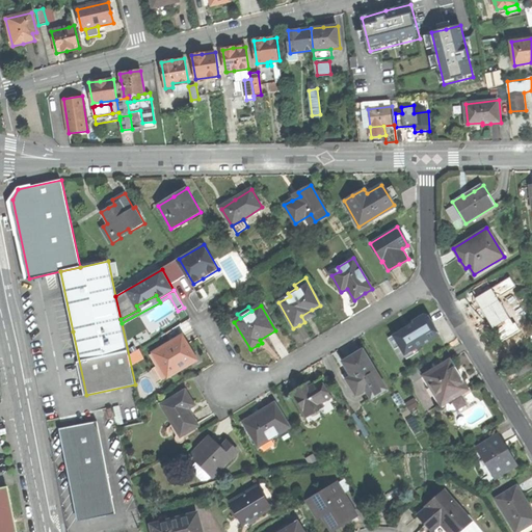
[(316,316),(312,310),(301,316),(304,322),(316,316)]
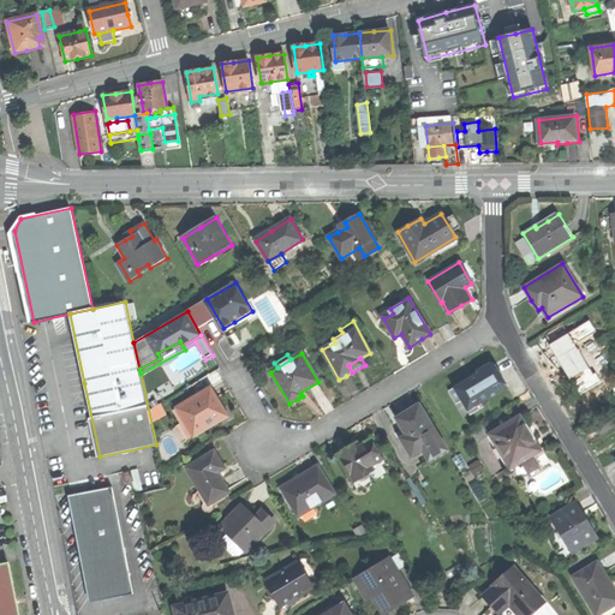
[(461,400),(466,410),(481,401),(482,404),(490,398),(490,396),(506,387),(501,377),(502,376),(495,364),(487,368),(485,365),(473,372),(475,375),(465,381),(455,387),(463,399),(461,400)]
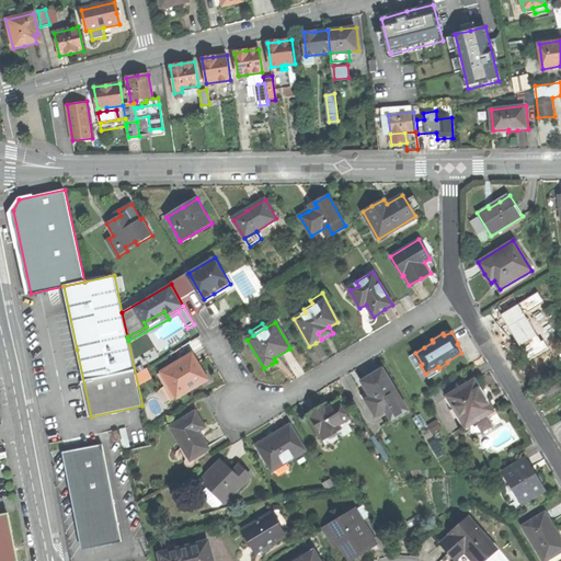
[(162,373),(178,399),(202,385),(197,377),(204,373),(199,365),(193,354),(162,373)]
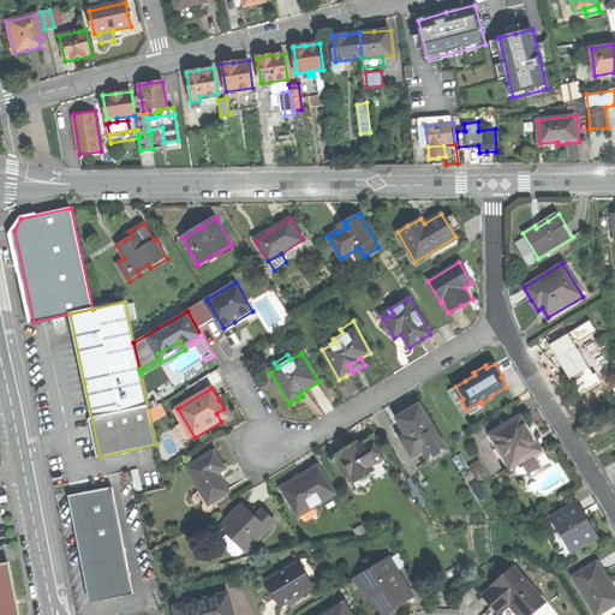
[(407,412),(398,418),(407,434),(412,442),(406,446),(412,455),(425,447),(440,439),(419,404),(407,412)]
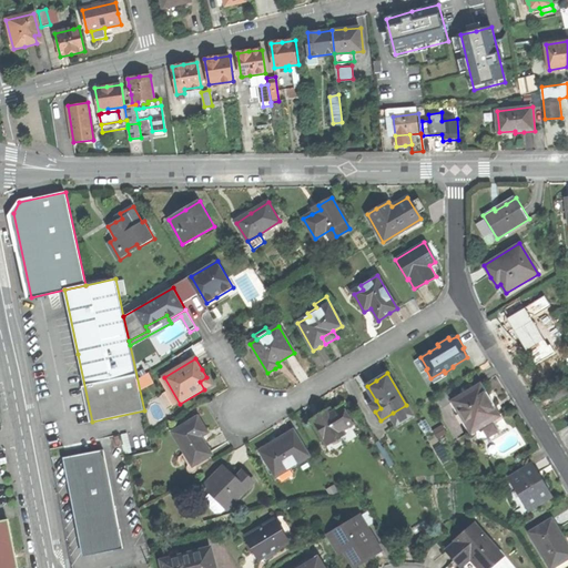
[(176,406),(180,404),(164,377),(160,378),(176,406)]
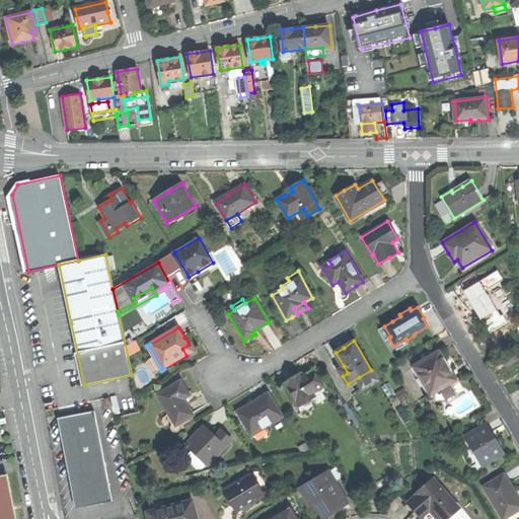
[(193,352),(189,345),(182,349),(187,356),(193,352)]
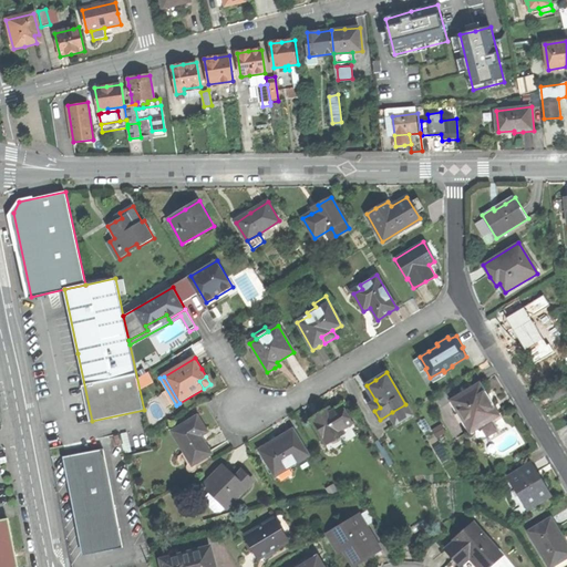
[(452,400),(471,431),(497,415),(487,399),(478,384),(452,400)]
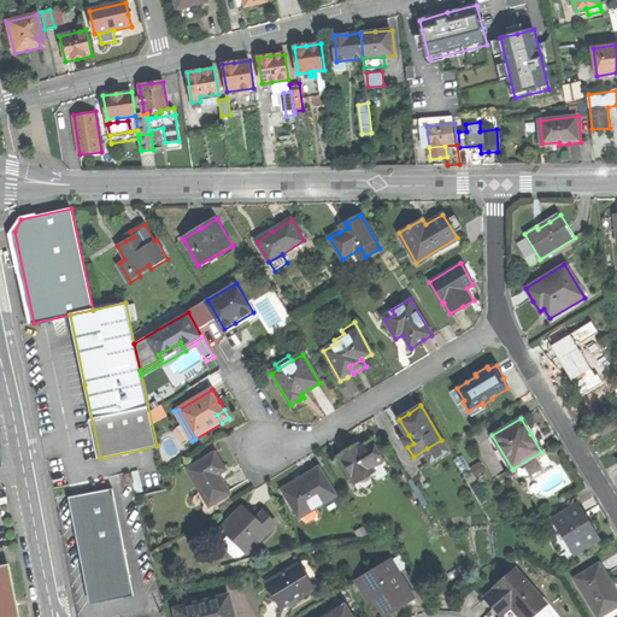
[(39,423),(40,432),(58,429),(56,421),(39,423)]
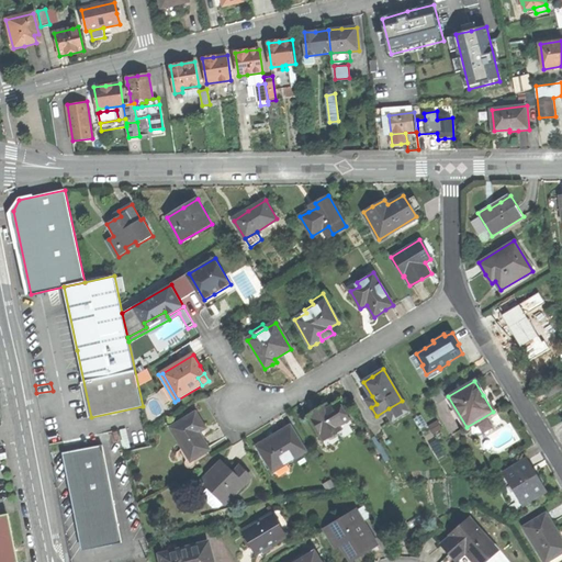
[(546,392),(550,398),(561,391),(561,385),(560,383),(546,392)]
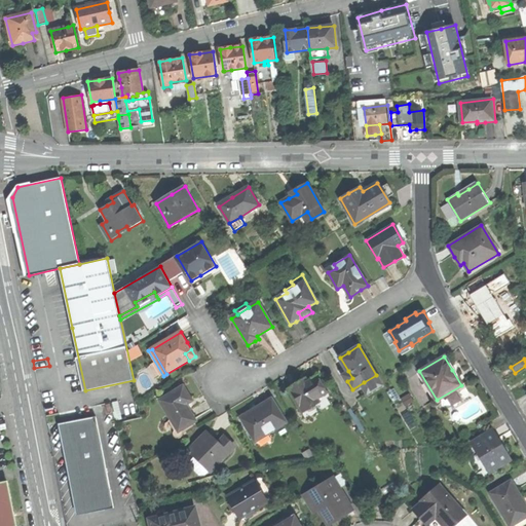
[(343,374),(347,381),(352,378),(348,371),(343,374)]
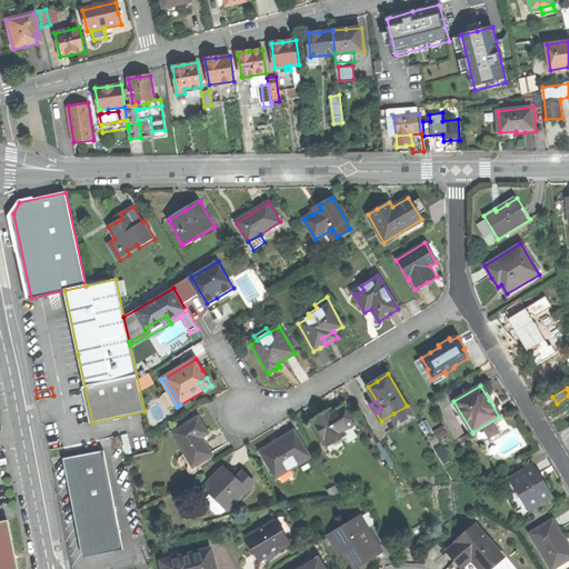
[(312,419),(327,446),(328,446),(347,435),(343,430),(353,425),(343,406),(332,412),(326,416),(323,412),(312,419)]
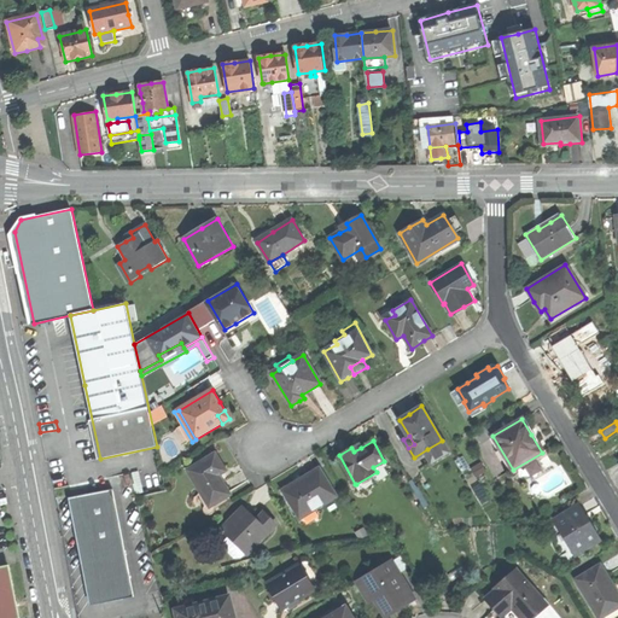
[(449,452),(442,441),(427,449),(435,461),(449,452)]
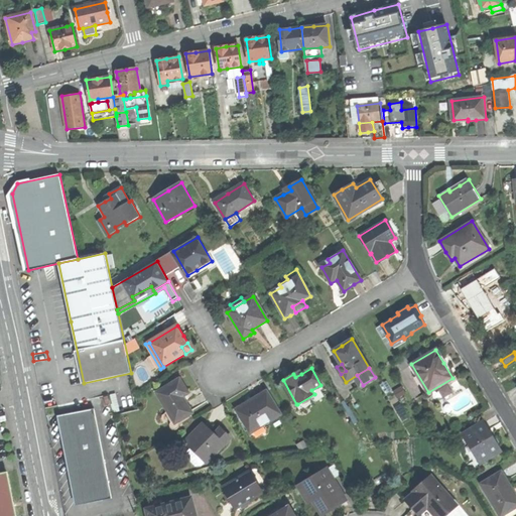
[(157,392),(175,423),(192,413),(183,396),(188,393),(184,386),(180,379),(157,392)]
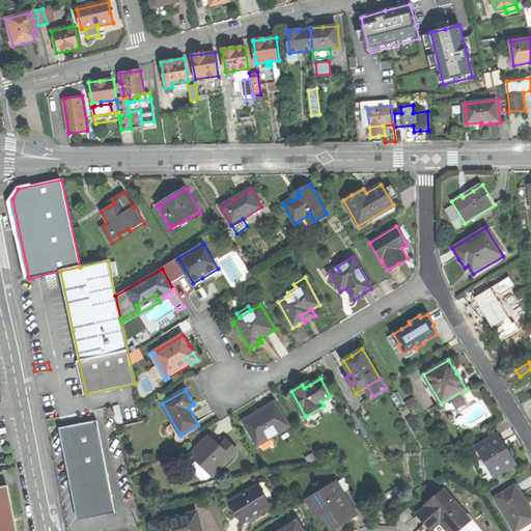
[(332,399),(330,396),(320,401),(324,406),(306,416),(309,422),(334,409),(330,400),(332,399)]
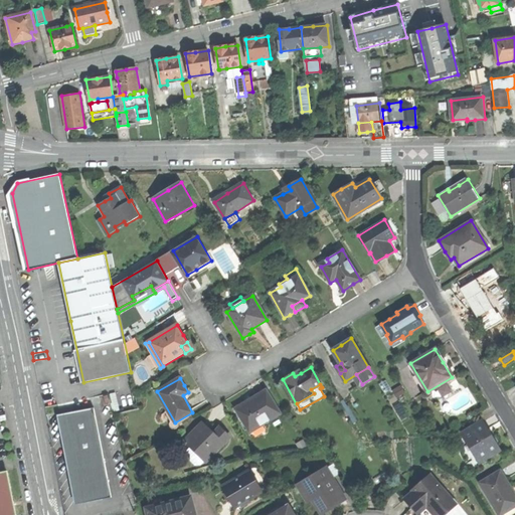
[(237,411),(249,432),(251,431),(265,423),(281,413),(267,390),(249,400),(251,402),(245,406),(237,411)]
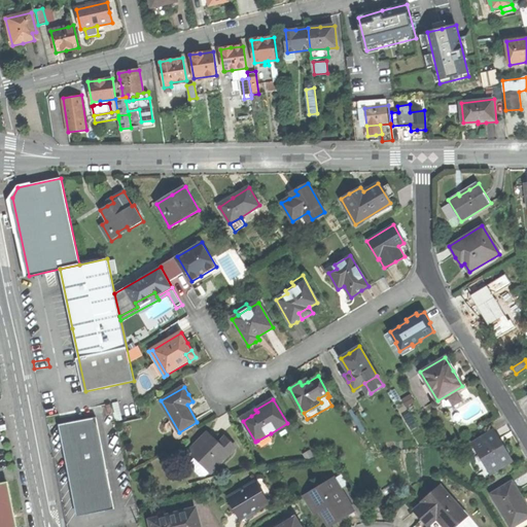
[(97,419),(71,424),(90,515),(115,510),(97,419)]
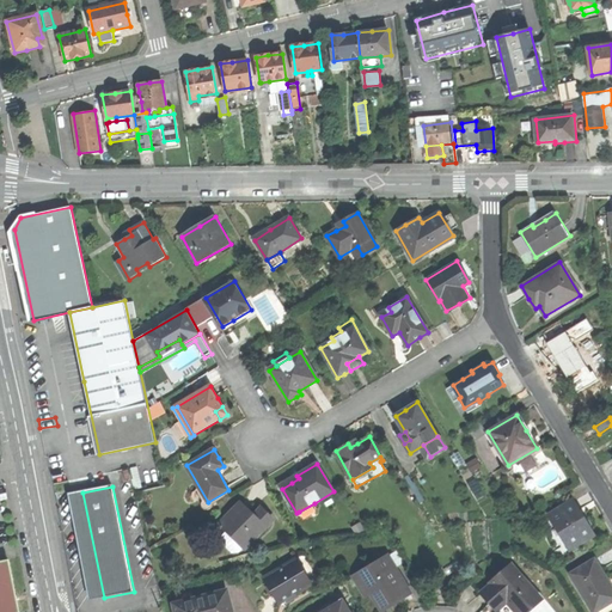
[(90,601),(104,598),(83,493),(69,495),(90,601)]
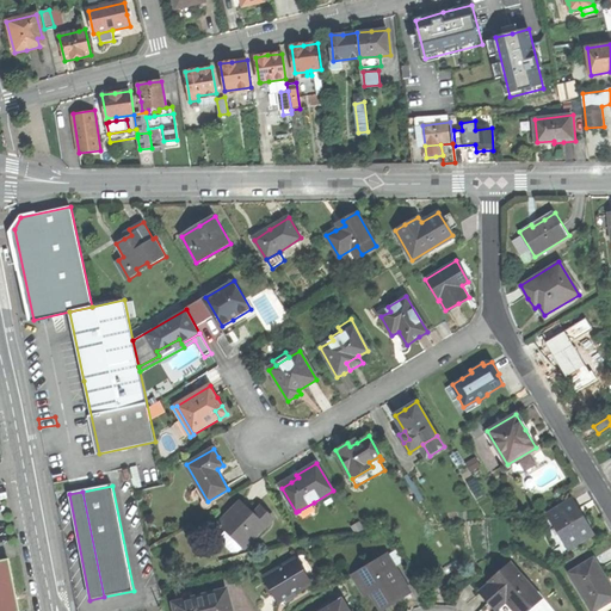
[(549,514),(571,550),(593,536),(582,519),(572,501),(549,514)]
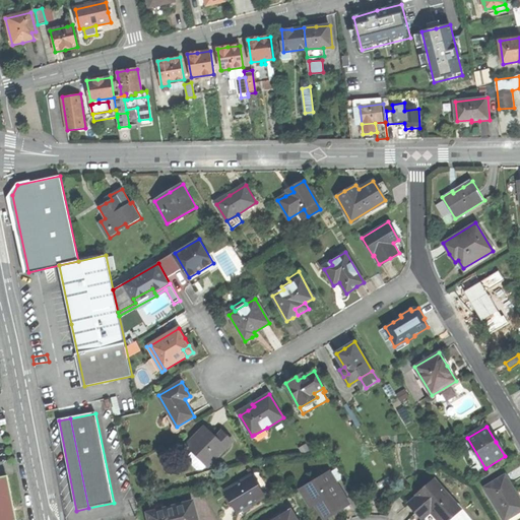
[(269,432),(267,428),(254,435),(257,440),(269,432)]
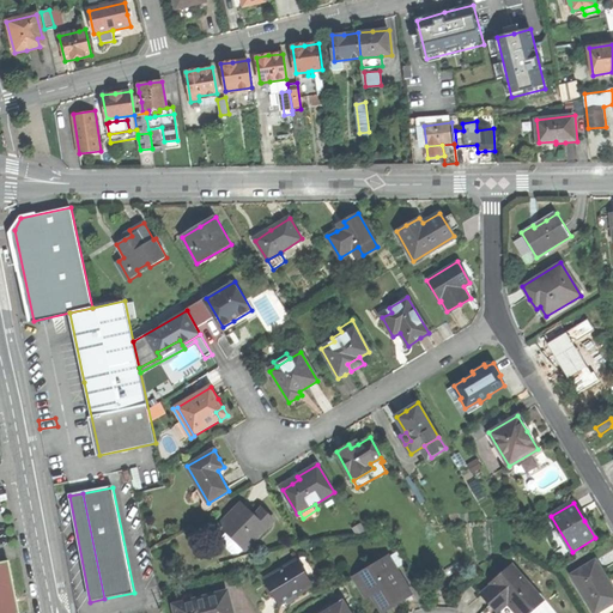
[(235,505),(232,509),(247,521),(249,517),(242,511),(235,505)]
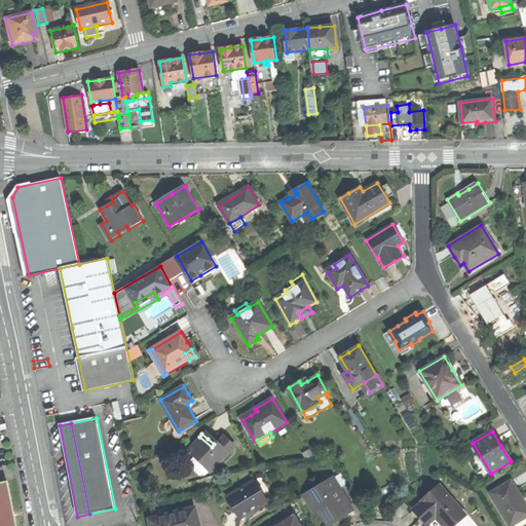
[(187,452),(210,472),(231,446),(220,437),(214,444),(212,447),(199,437),(187,452)]
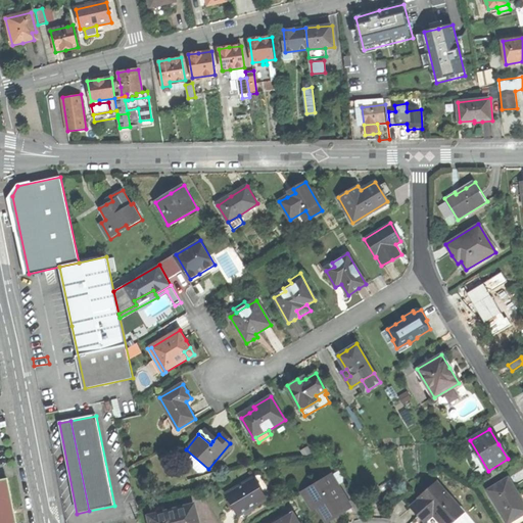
[(317,508),(325,522),(337,516),(350,509),(331,476),(315,486),(317,491),(305,497),(313,510),(317,508)]
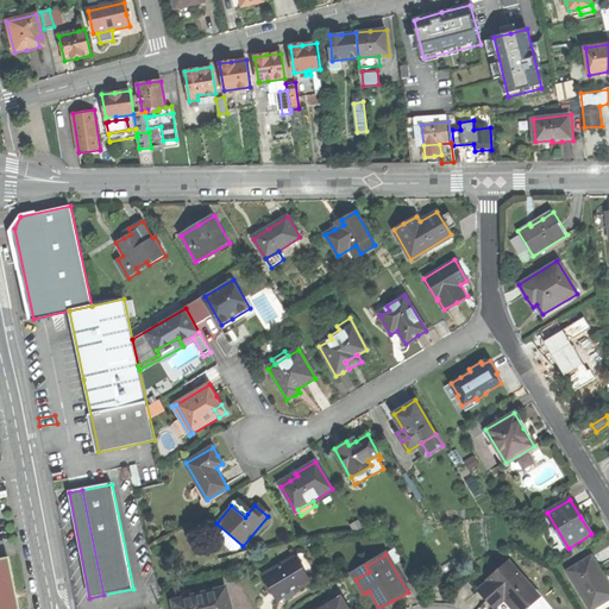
[(0,607),(0,608),(18,608),(20,608),(13,578),(10,557),(0,558),(0,607)]
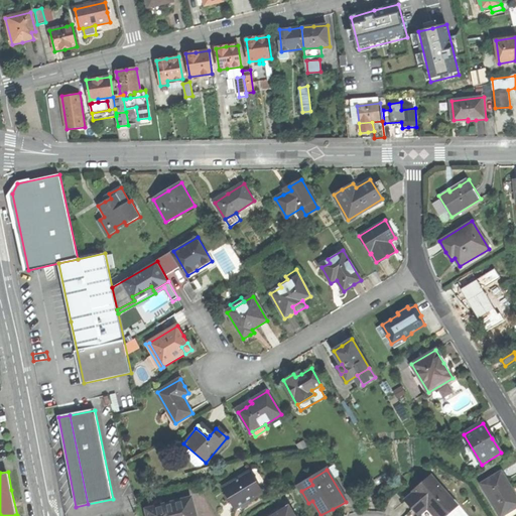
[(226,491),(236,509),(242,506),(262,495),(250,473),(236,481),(238,484),(226,491)]
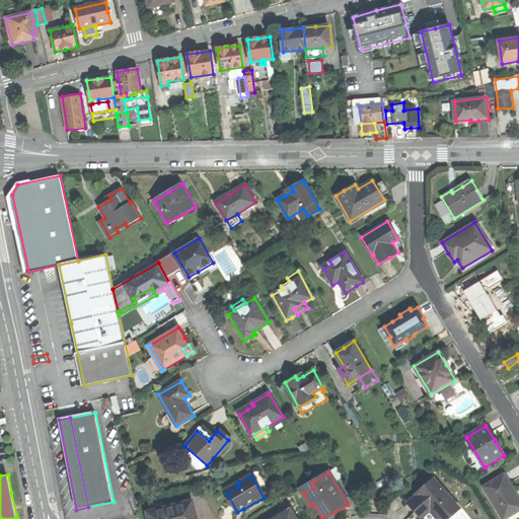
[(484,488),(502,518),(512,518),(511,516),(518,511),(518,499),(513,490),(505,475),(484,488)]
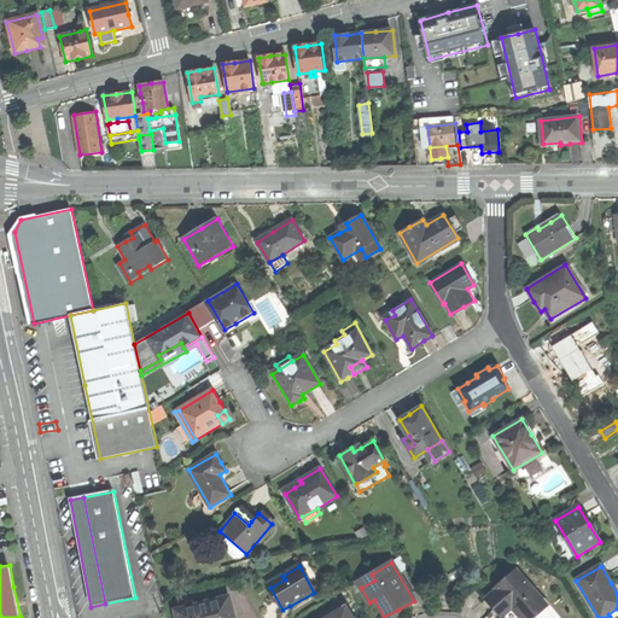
[(495,608),(502,617),(513,608),(520,617),(534,617),(548,606),(519,571),(497,589),(499,592),(488,600),(495,608)]
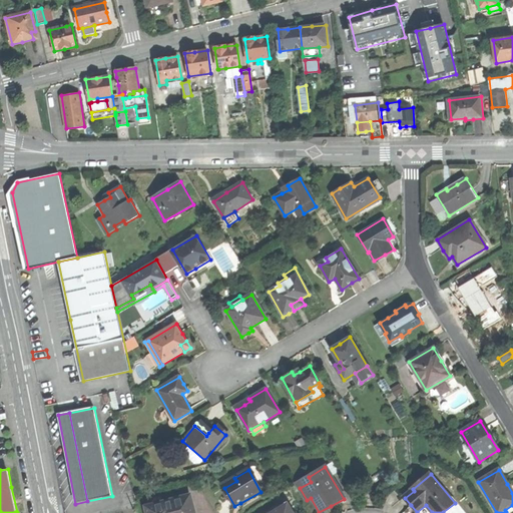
[(297,484),(300,488),(311,482),(309,477),(297,484)]
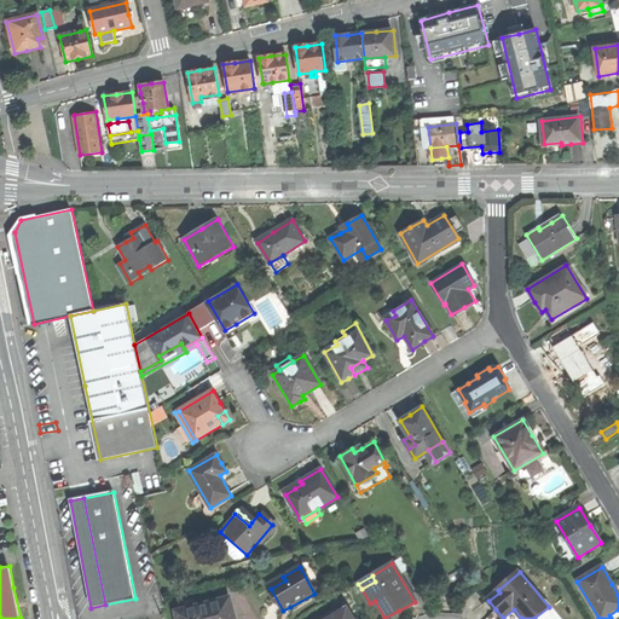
[(174,612),(175,618),(233,618),(229,597),(174,612)]
